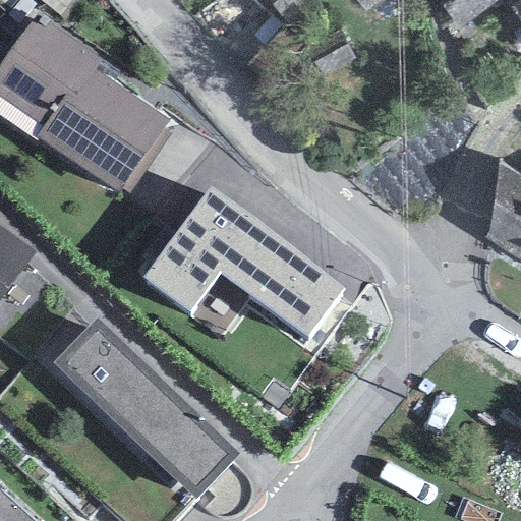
[(357,0),(365,11),(381,0),(357,0)]
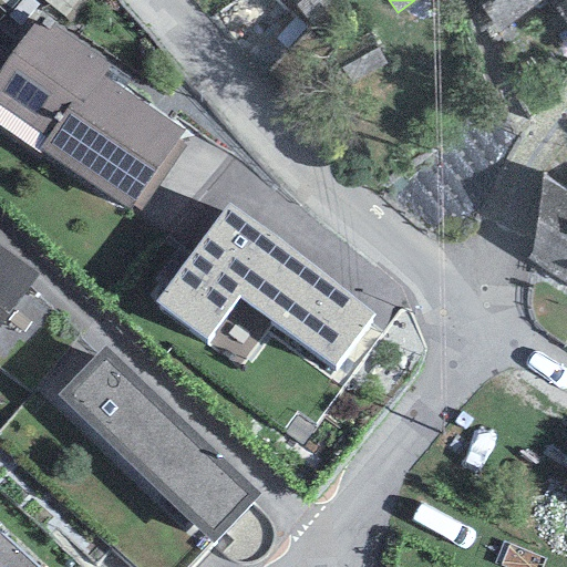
[(475,0),(498,32),(539,0),(475,0)]
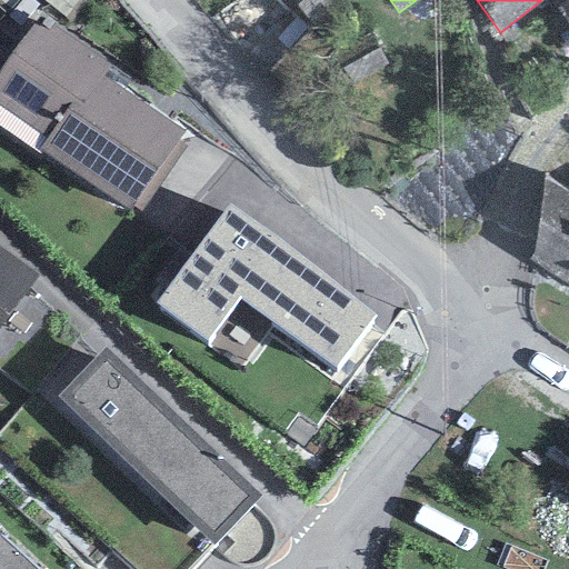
[(568,26),(568,0),(558,8),(568,26)]
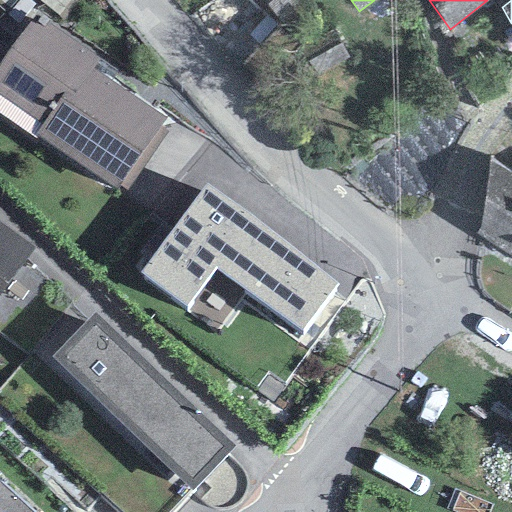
[(0,93),(43,124),(35,136),(117,192),(119,189),(127,194),(170,132),(162,126),(167,118),(94,67),(102,57),(48,20),(41,30),(31,23),(0,66),(0,93)]
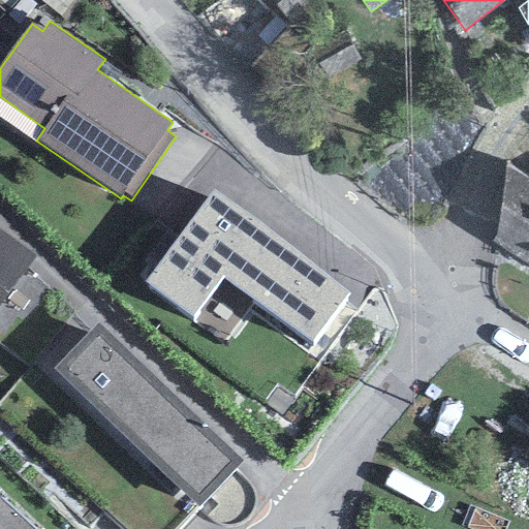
[(359,53),(341,33),(317,55),(334,74),(359,53)]
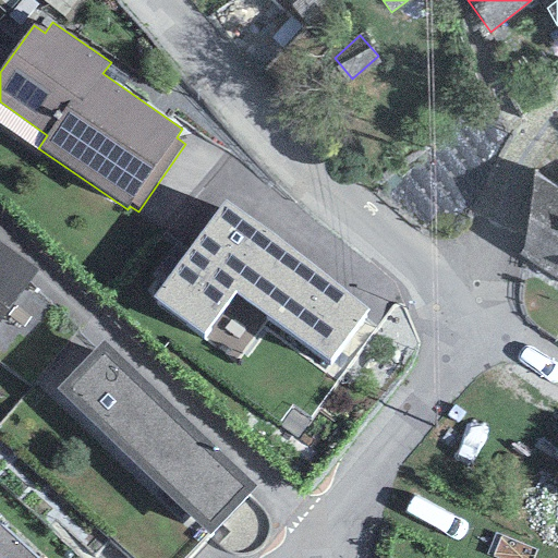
[(523,253),(557,276),(557,187),(534,171),(523,253)]
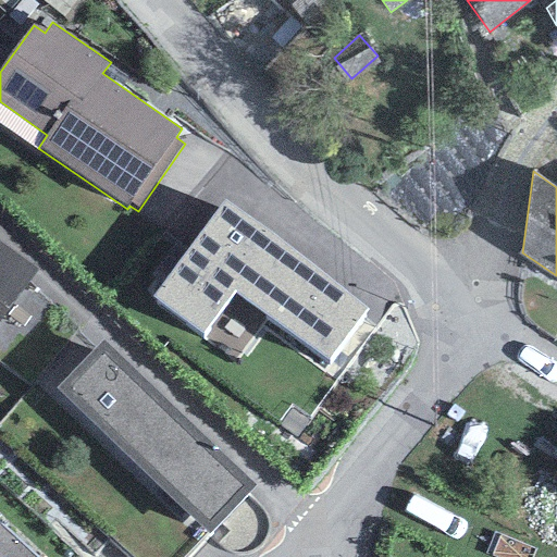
[(234,291),(327,359),(367,310),(224,199),(153,297),(202,334),(234,291)]
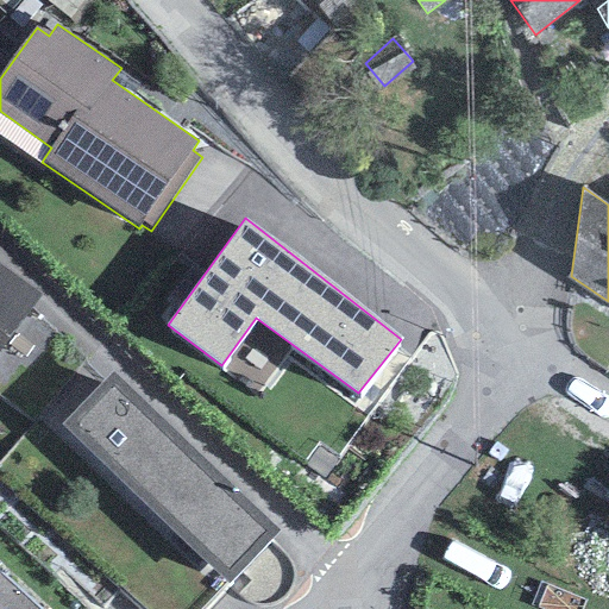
[(0,349),(39,295),(0,267),(0,349)]
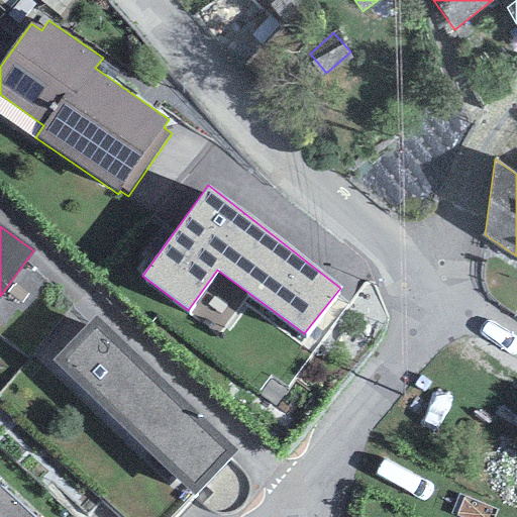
[(96,315),(52,360),(44,368),(34,358),(0,395),(0,446),(75,516),(89,516),(102,504),(116,516),(176,516),(195,497),(238,451),(96,315)]
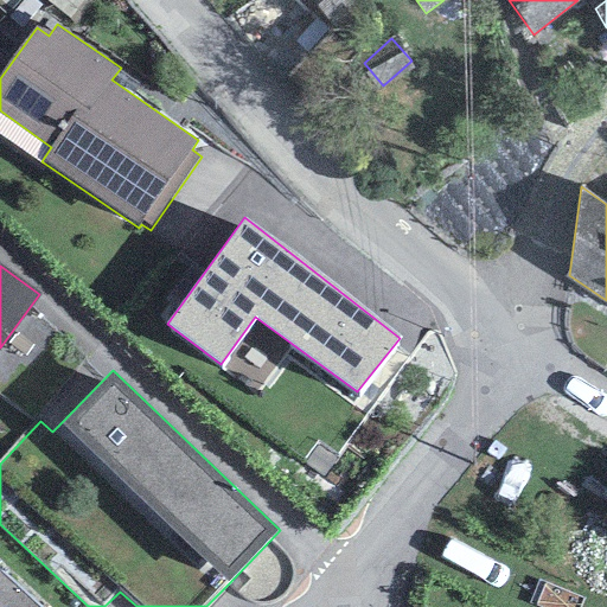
[(0,606),(38,606),(0,574),(0,606)]
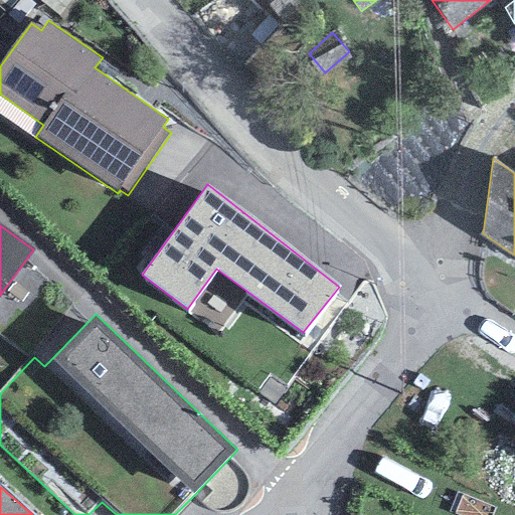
All buildings are outlined.
